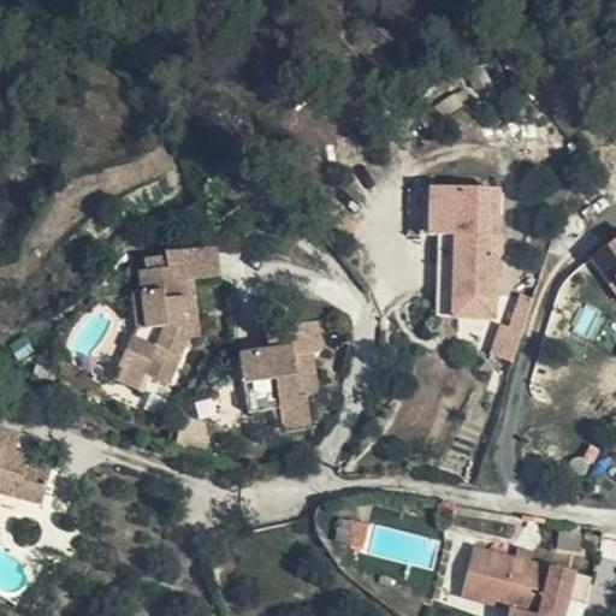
[(431,205),(432,188),(421,188),(420,203),(431,205)]
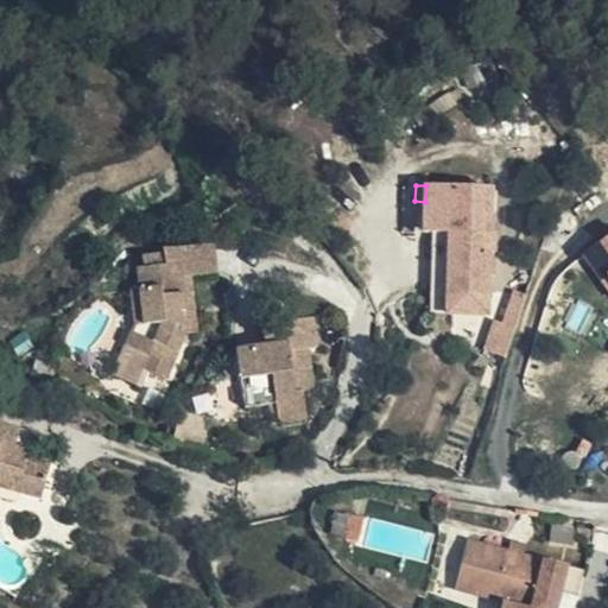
[(479,195),(483,190),(426,185),(425,202),(470,207),(479,195)]
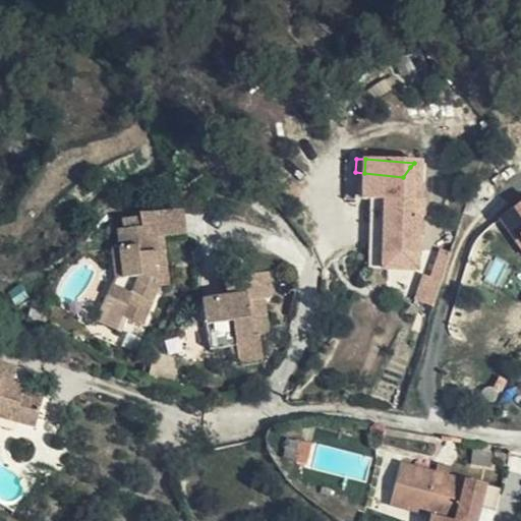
[(419,163),(414,163),(410,167),(403,177),(405,182),(416,200),(418,200),(419,163)]
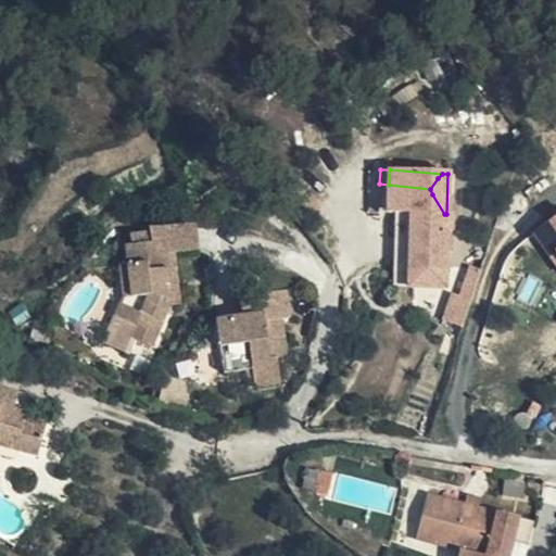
[(386,210),(389,185),(379,184),(377,210),(386,210)]
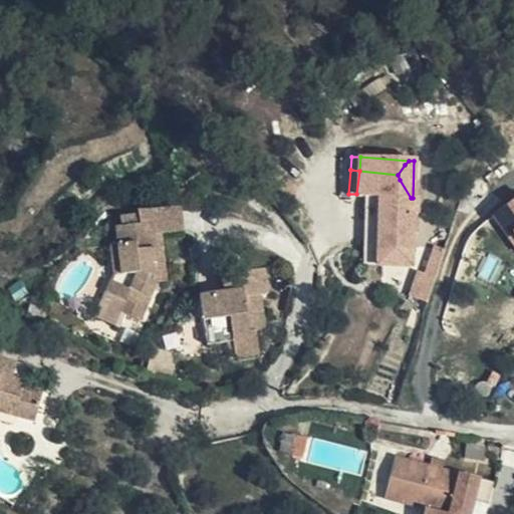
[(400,180),(398,175),(359,171),(356,194),(363,195),(359,262),(408,265),(411,215),(407,214),(408,198),(411,198),(400,180)]
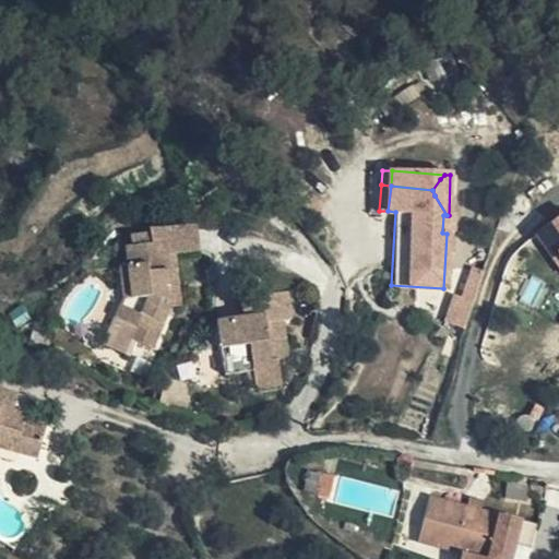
[(452,233),(452,225),(447,215),(443,215),(442,233),(447,234),(452,233)]
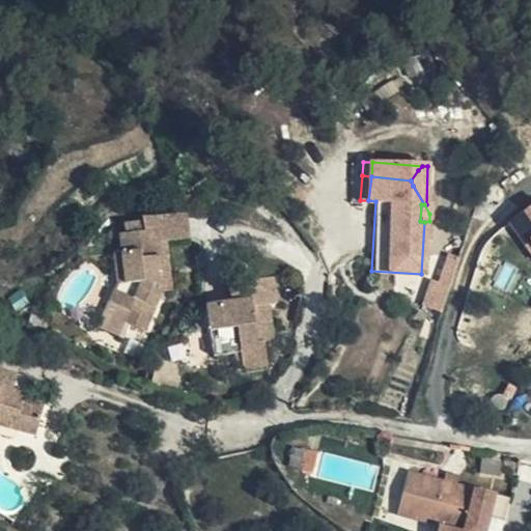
[(530,213),(505,226),(528,268),(530,266),(530,301),(530,303),(530,213)]
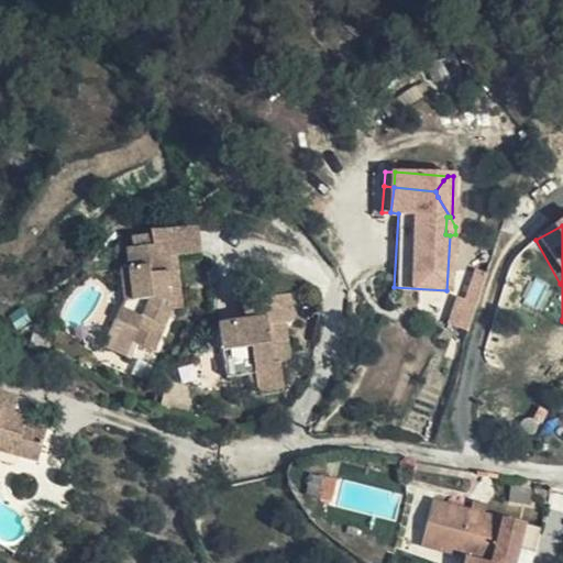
[(152,235),(153,250),(155,249),(155,258),(167,257),(203,254),(201,230),(152,235)]
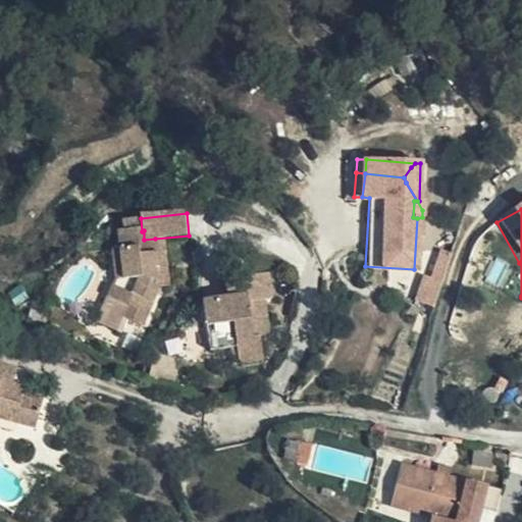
[(143,325),(160,288),(158,264),(155,239),(144,240),(144,230),(142,231),(120,233),(121,251),(112,253),(115,288),(110,297),(119,302),(116,313),(143,325)]
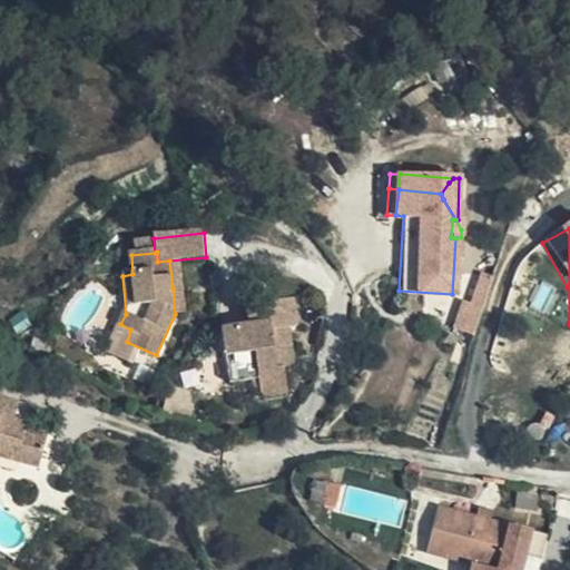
[(173,288),(175,314),(186,313),(184,287),(173,288)]
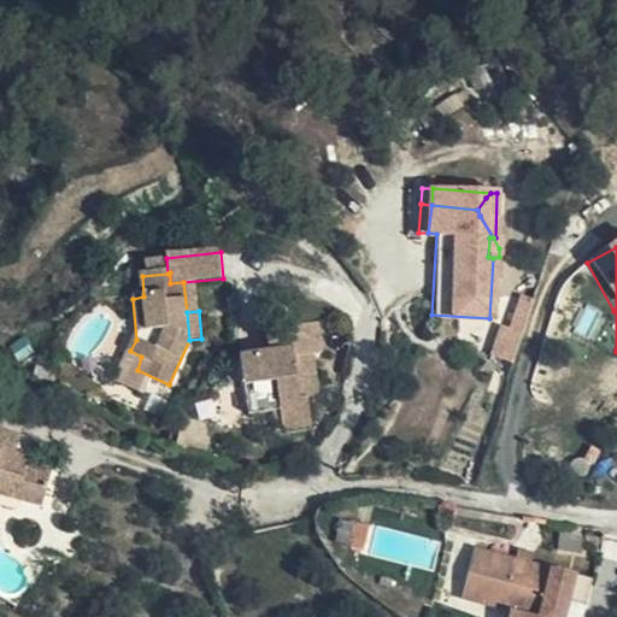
[(250,417),(258,417),(301,392),(298,359),(316,357),(321,356),(318,327),(271,334),(274,353),(241,358),(250,417)]
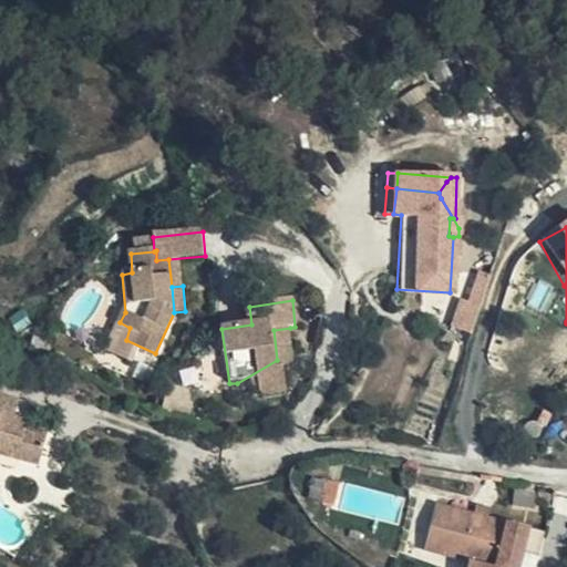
[(456,331),(474,333),(477,308),(460,306),(456,331)]
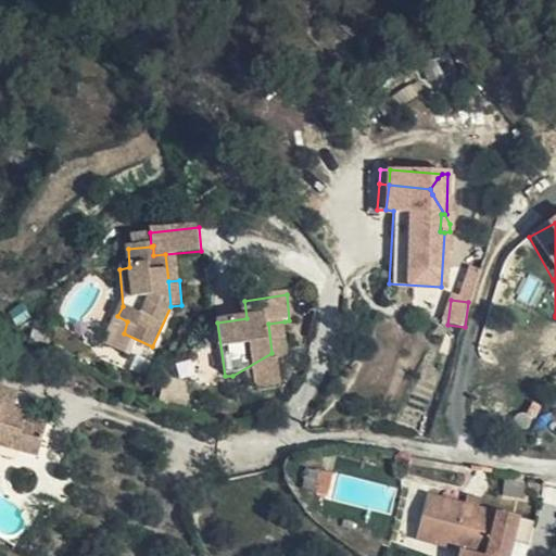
[(288,343),(285,321),(268,324),(272,353),(288,343)]
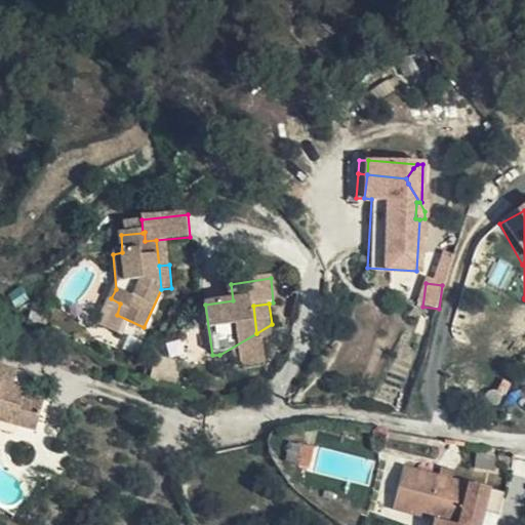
[(257,339),(263,339),(274,337),(272,324),(256,333),(257,339)]
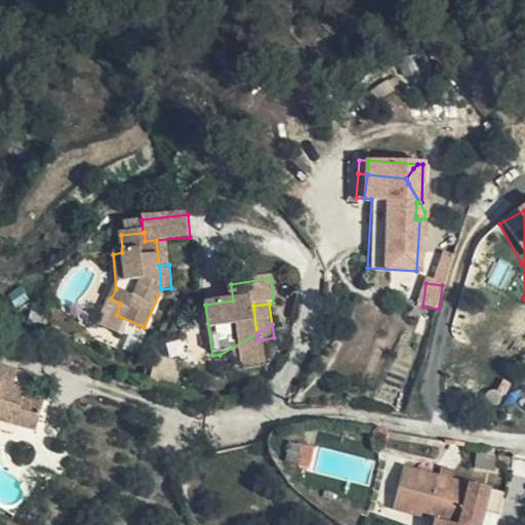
[(256,333),(219,355),(240,352),(242,365),(265,362),(263,339),(257,339),(256,333)]
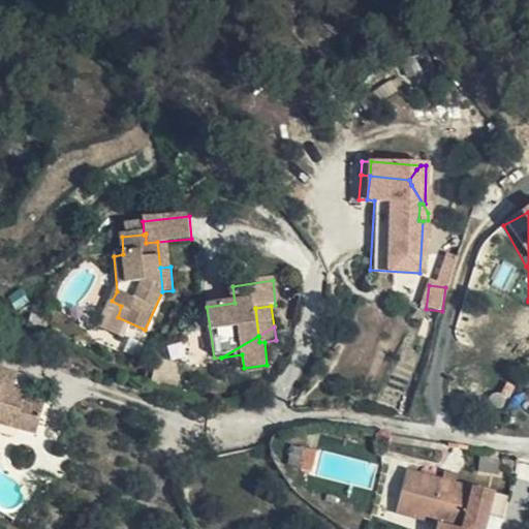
[(0,424),(37,435),(44,406),(24,400),(26,394),(11,390),(13,375),(0,371),(0,424)]
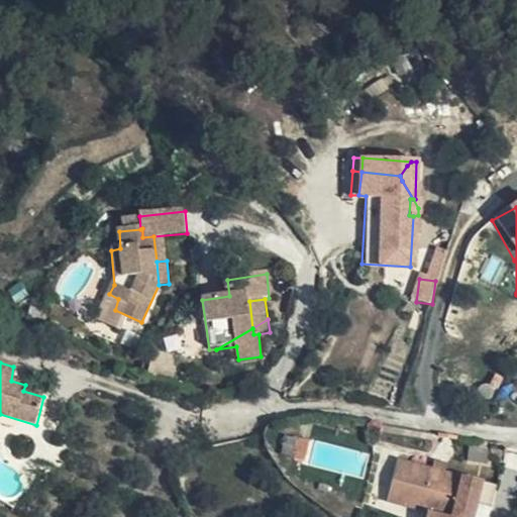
[(298,440),(295,449),(305,452),(307,443),(298,440)]
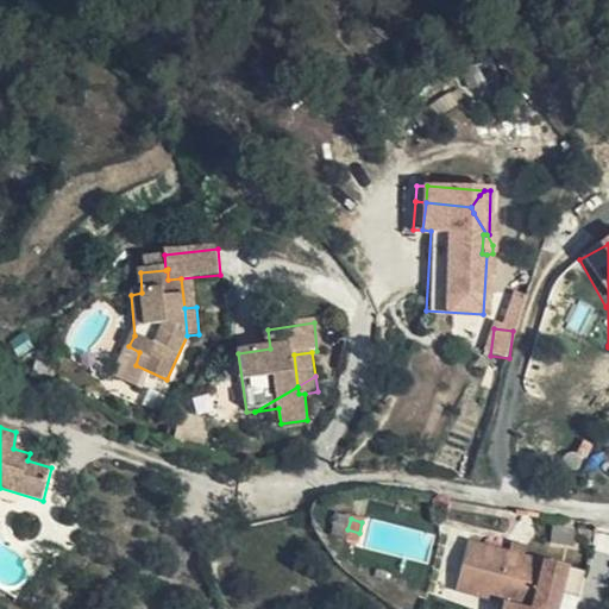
[(359,533),(347,529),(345,542),(357,545),(359,533)]
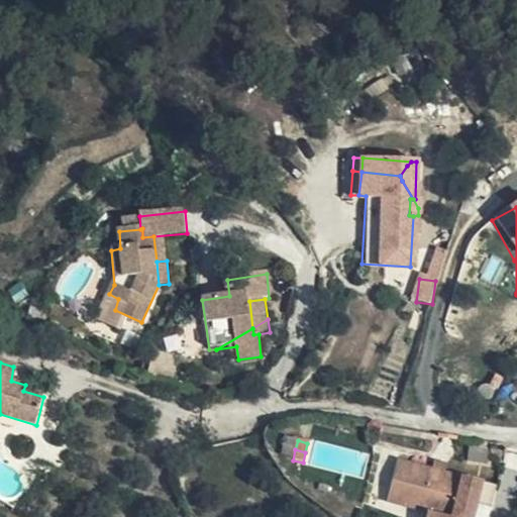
[(445,474),(433,471),(398,461),(387,503),(427,514),(426,516),(474,516),(479,504),(484,484),(445,474)]
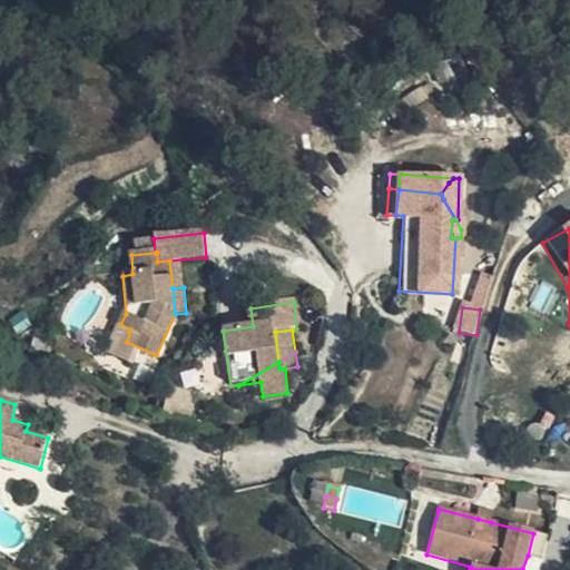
[(480,509),(478,519),(491,522),(493,513),(480,509)]
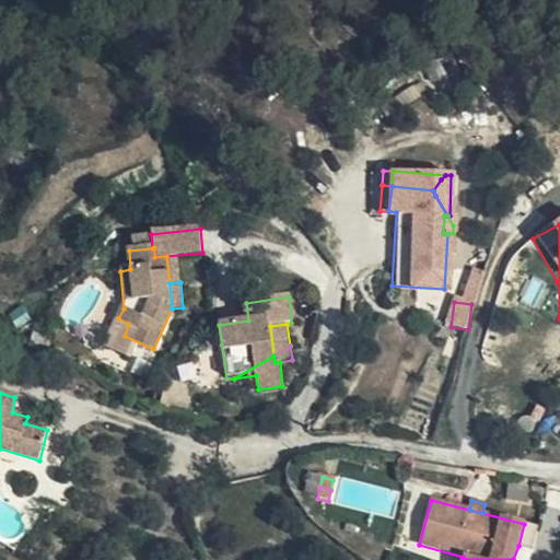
[(538,527),(524,524),(518,546),(533,549),(538,527)]
